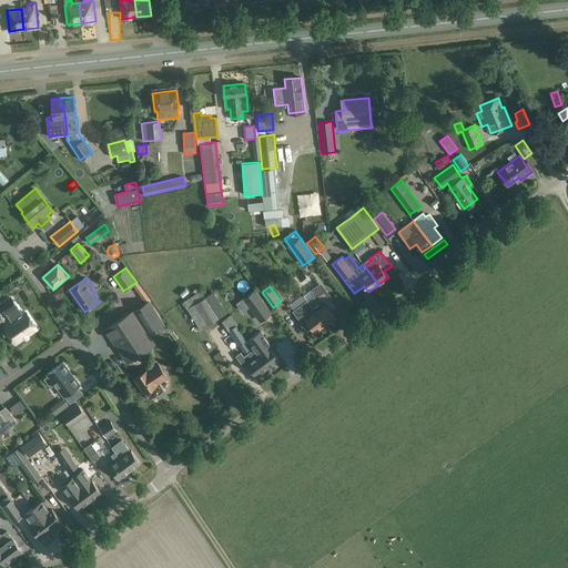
[(308,302),(315,311),(325,324),(335,317),(331,312),(336,307),(324,290),(308,302)]
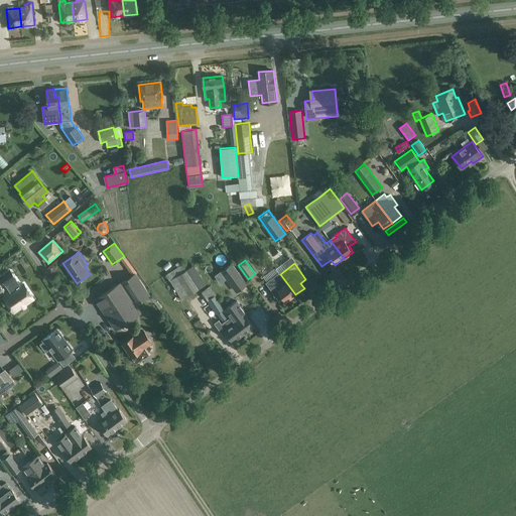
[(194,265),(186,269),(182,264),(165,275),(169,281),(170,280),(182,300),(207,284),(194,265)]
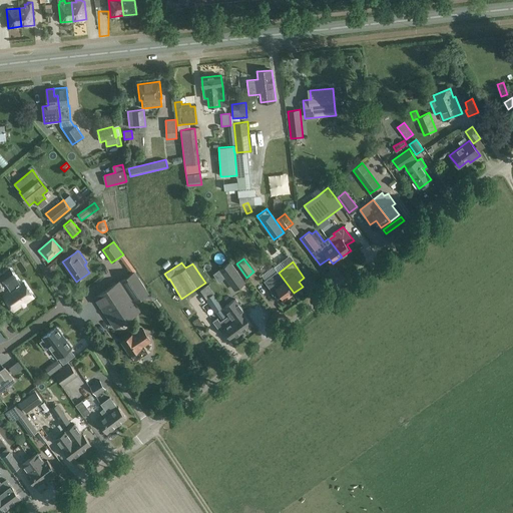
[(229,263),(223,268),(227,274),(224,276),(232,286),(241,279),(229,263)]
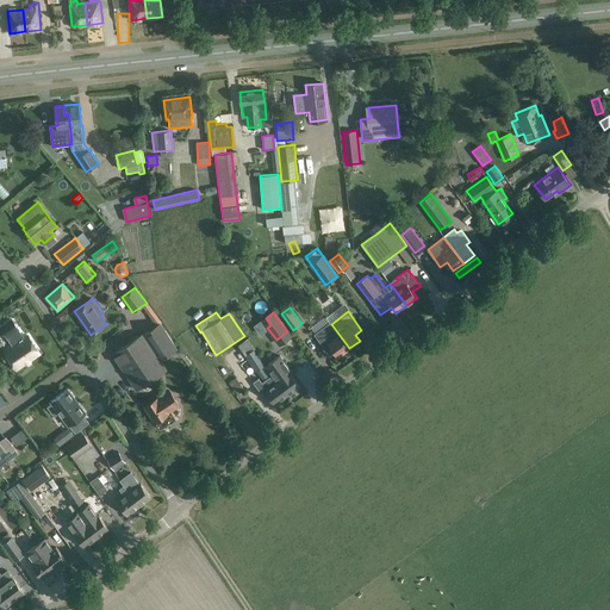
[(41,354),(29,336),(25,338),(12,319),(0,327),(0,328),(12,347),(5,352),(17,371),(41,354)]
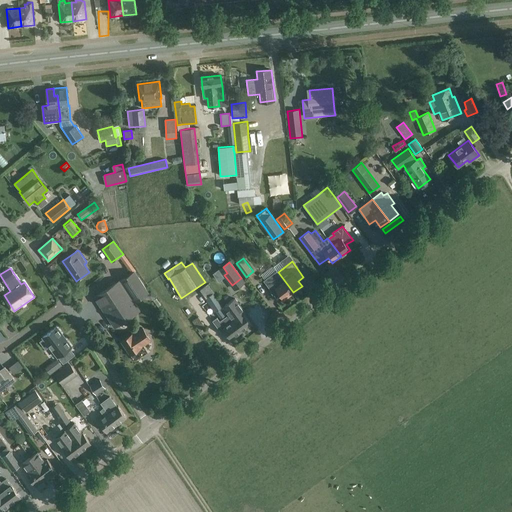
[(134,270),(93,297),(114,328),(141,310),(135,301),(149,292),(134,270)]
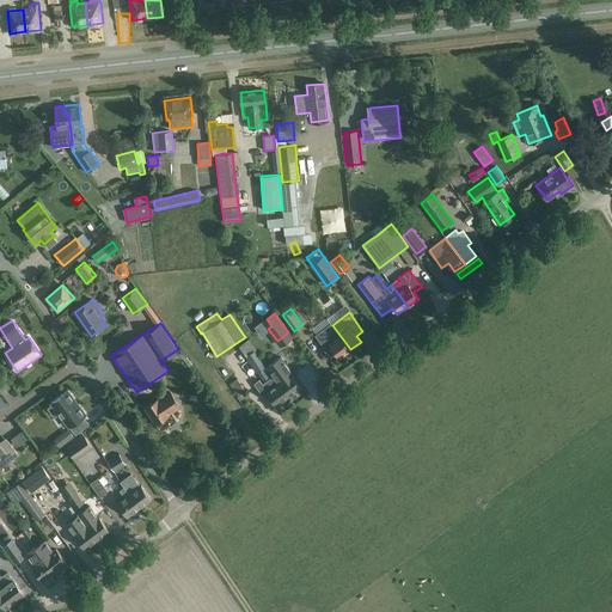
[(317,334),(314,335),(330,355),(335,352),(340,357),(350,349),(340,335),(332,325),(330,323),(317,334)]
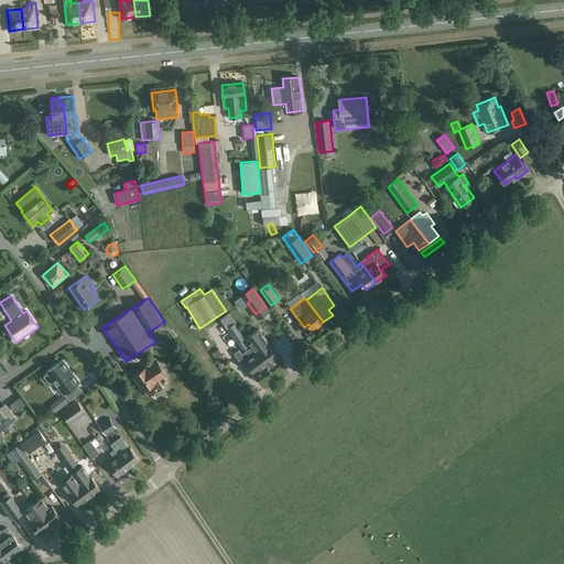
[(229,313),(219,318),(236,344),(237,343),(242,350),(250,345),(246,339),(235,323),(236,322),(229,313)]
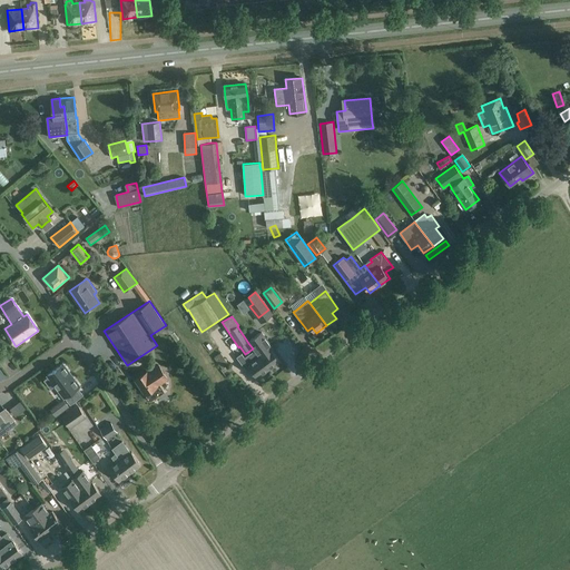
[(321,340),(343,326),(340,320),(317,334),(321,340)]
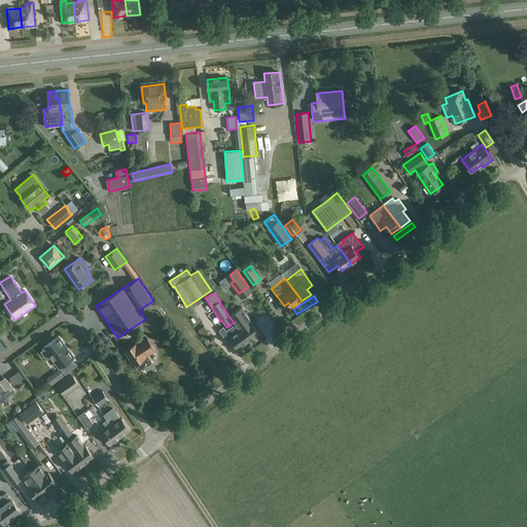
[(237,323),(249,341),(258,334),(251,323),(252,322),(242,308),(230,317),(234,322),(236,324),(237,323)]
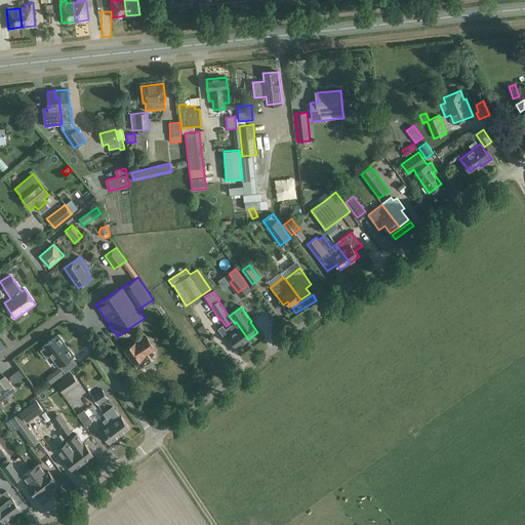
[(236,322),(235,323),(226,329),(223,325),(218,328),(226,339),(229,336),(237,348),(248,339),(236,322)]
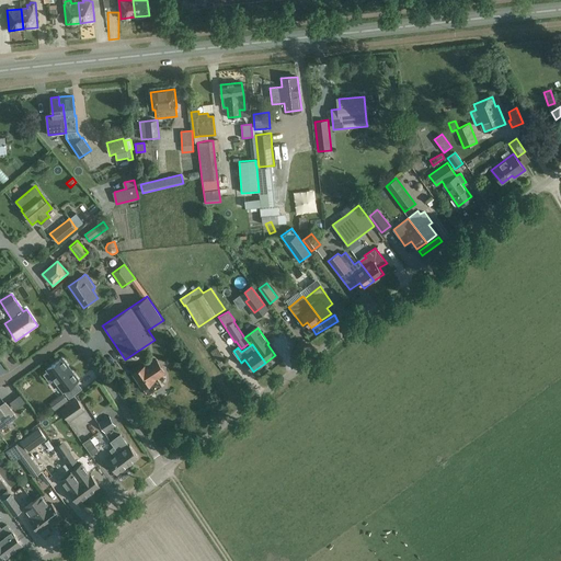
[(210,352),(218,363),(225,358),(217,347),(210,352)]
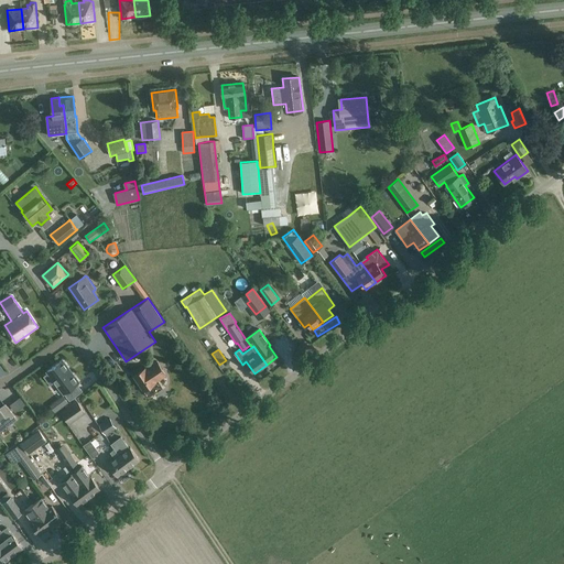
[(49,373),(44,376),(51,384),(54,381),(64,394),(65,394),(69,401),(83,391),(77,384),(79,382),(63,360),(47,371),(49,373)]
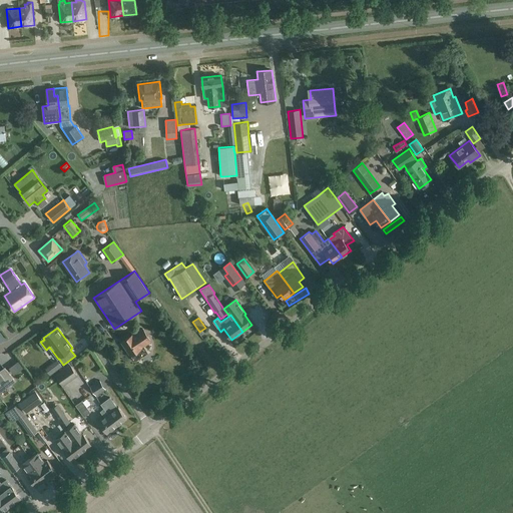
[(133,334),(121,342),(134,361),(147,352),(143,346),(151,341),(142,329),(133,335),(133,334)]
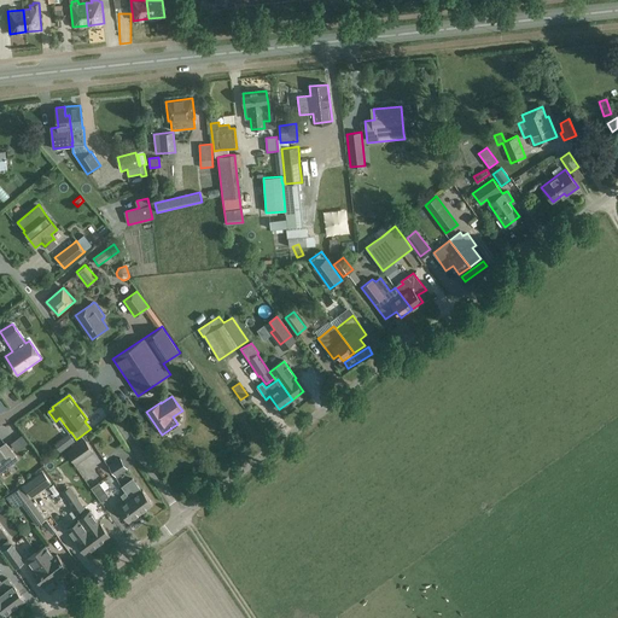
[(16,449),(25,442),(21,436),(11,443),(16,449)]
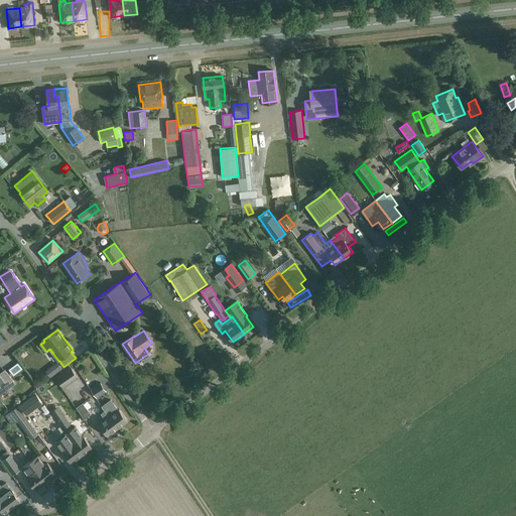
[(63,388),(79,378),(71,366),(55,377),(63,388)]
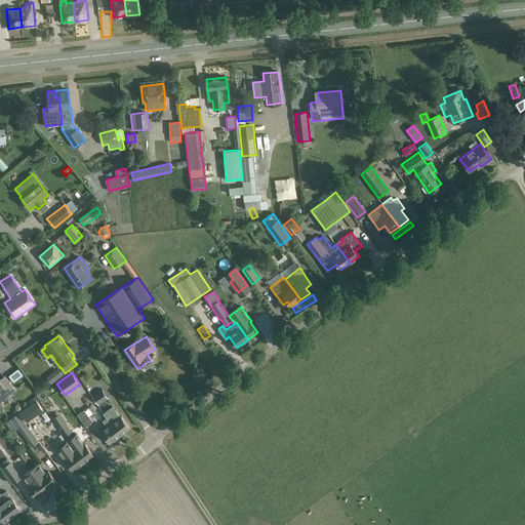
[(0,401),(15,390),(7,378),(6,379),(2,382),(0,381),(0,401)]
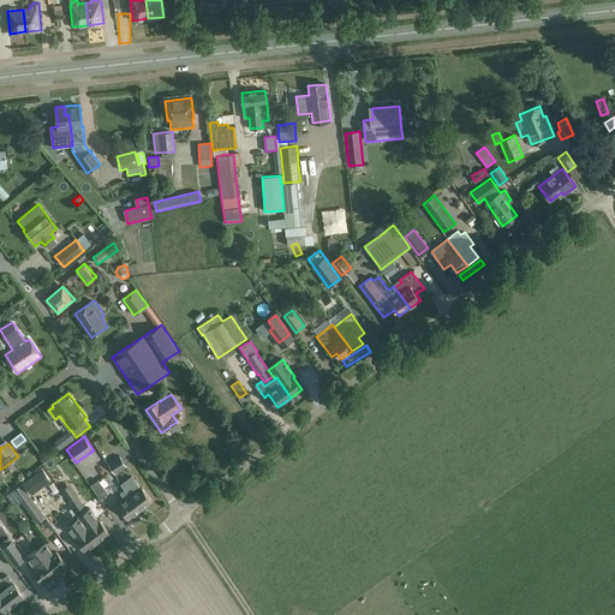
[(120,455),(108,463),(115,475),(127,466),(120,455)]
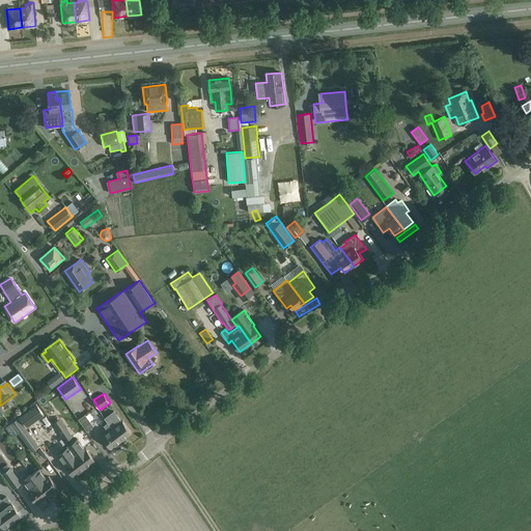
[(27,426),(43,415),(37,406),(21,417),(27,426)]
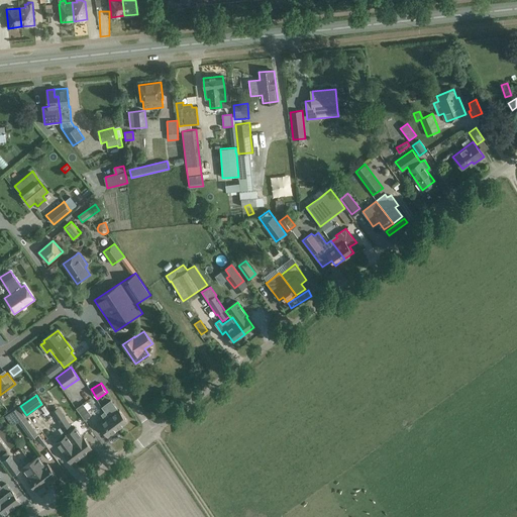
[(128,421),(120,411),(119,411),(111,401),(102,408),(105,411),(118,429),(128,421)]
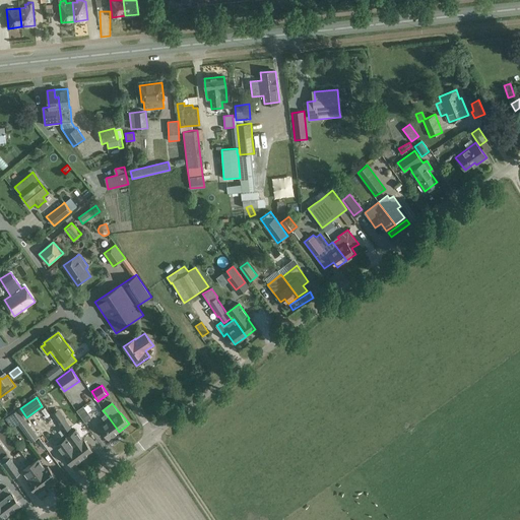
[(76,410),(85,423),(91,417),(83,405),(76,410)]
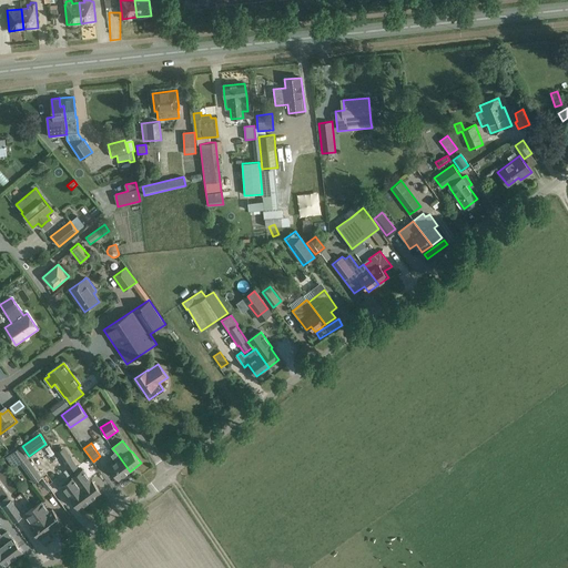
[(33,484),(42,478),(20,447),(6,457),(12,468),(19,464),(33,484)]
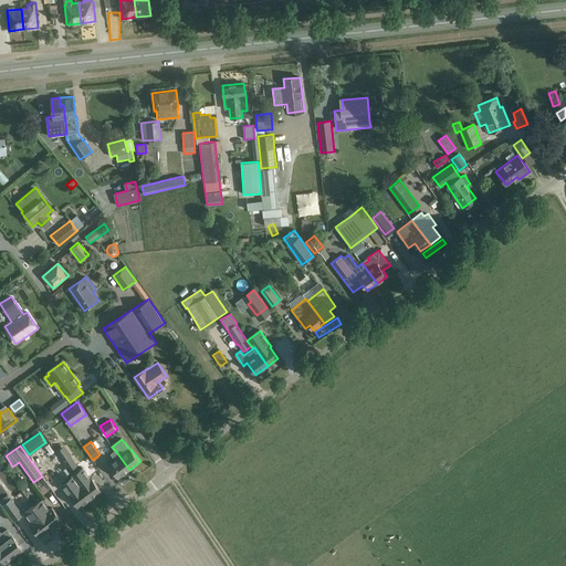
[(115,450),(111,453),(115,460),(108,465),(118,478),(129,470),(115,450)]
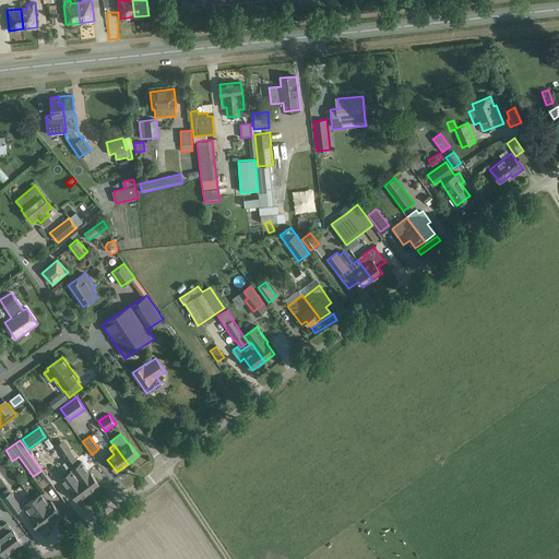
[(62,455),(69,465),(76,460),(70,450),(62,455)]
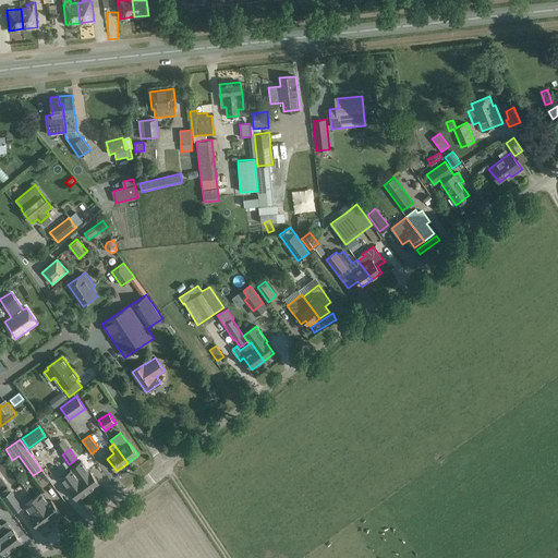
[(60,452),(52,458),(62,473),(70,468),(71,466),(69,464),(62,455),(60,452)]
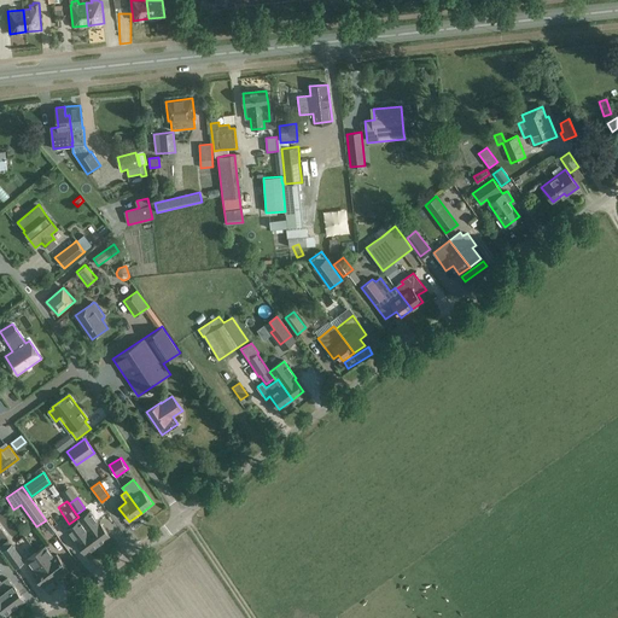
[(82,524),(98,544),(110,536),(99,522),(98,523),(89,511),(79,519),(82,524)]
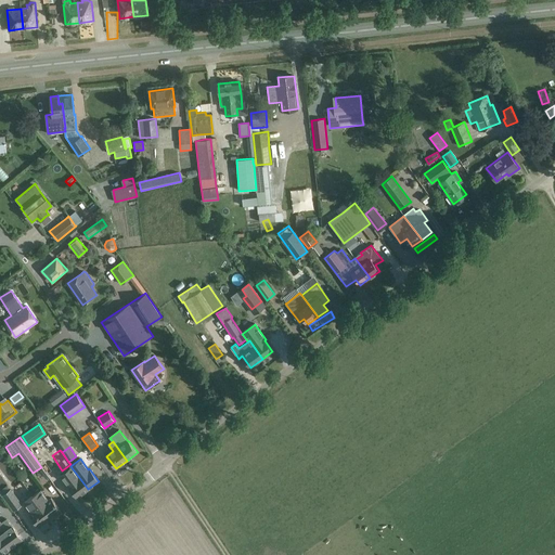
[(71,466),(61,474),(68,485),(77,498),(88,489),(74,470),(71,466)]
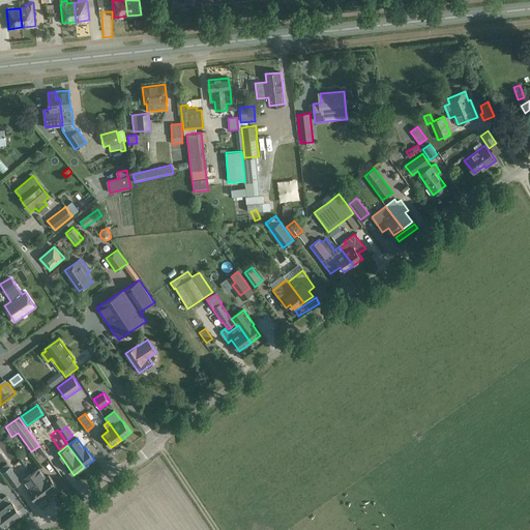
[(9,468),(2,473),(3,475),(8,482),(12,489),(13,488),(22,481),(10,467),(9,468)]
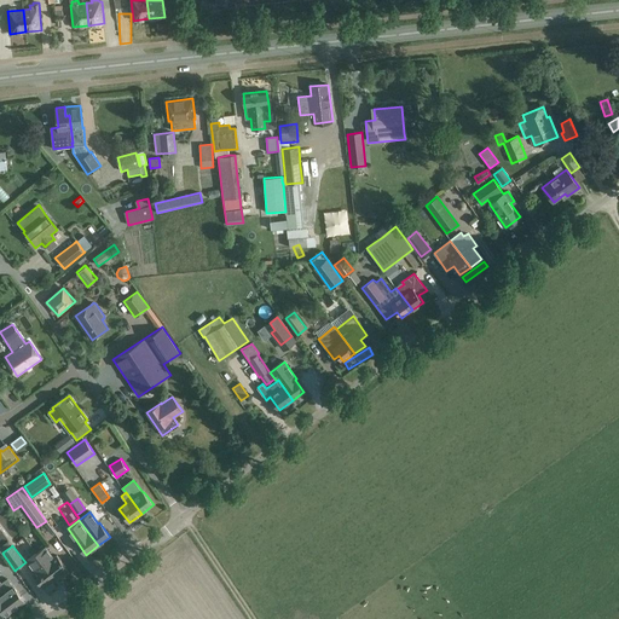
[(38,553),(55,578),(67,568),(57,555),(53,557),(46,547),(38,553)]
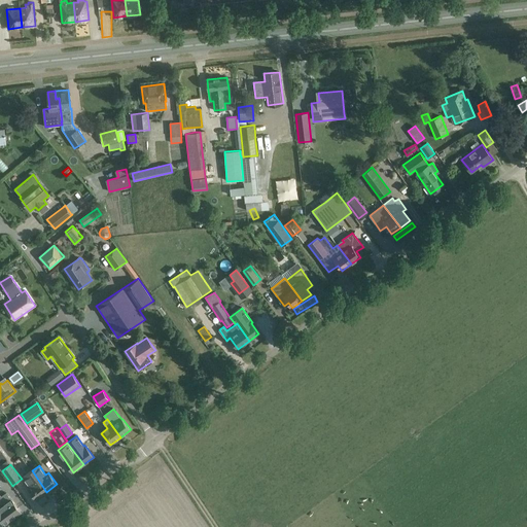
[(46,492),(32,470),(24,477),(30,486),(28,488),(37,499),(46,492)]
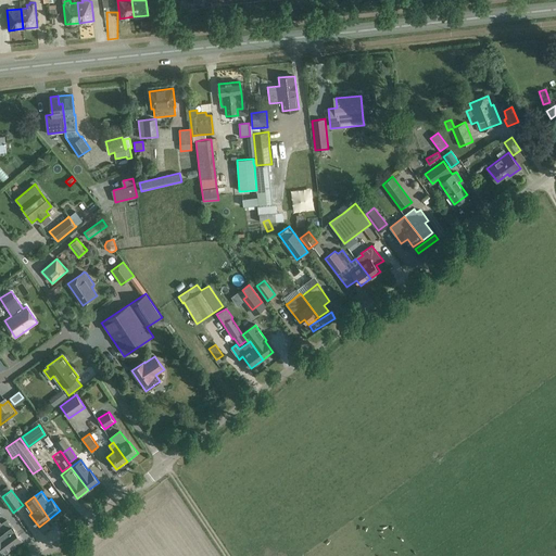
[(0,533),(11,548),(22,540),(8,521),(7,519),(1,523),(0,521),(0,533)]
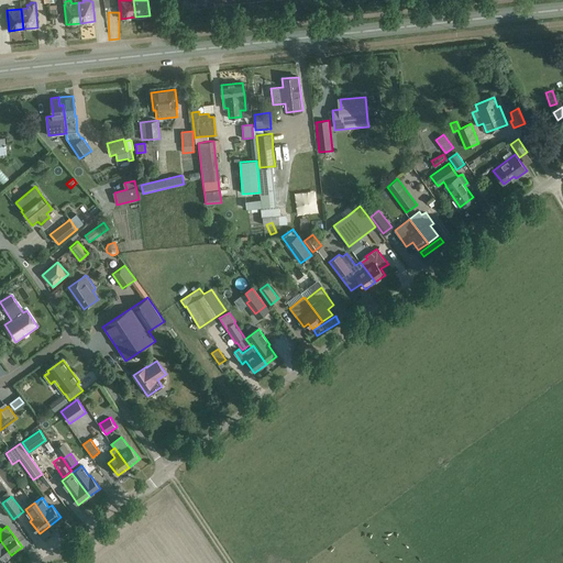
[(43,540),(57,534),(54,528),(40,534),(43,540)]
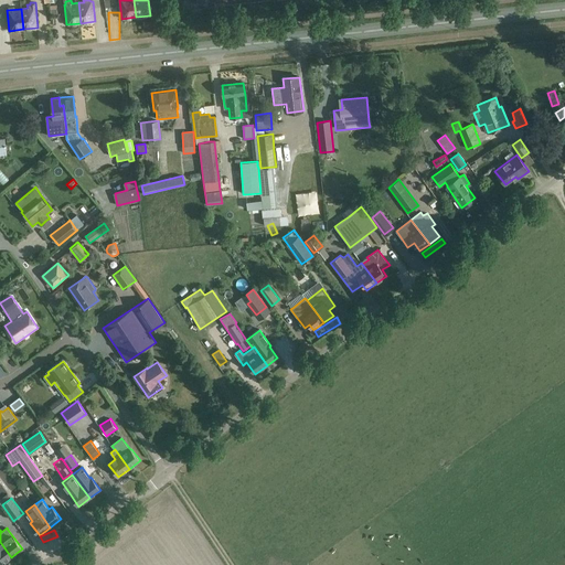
[(11,557),(0,542),(0,564),(2,564),(4,564),(8,563),(8,561),(7,560),(11,557)]
